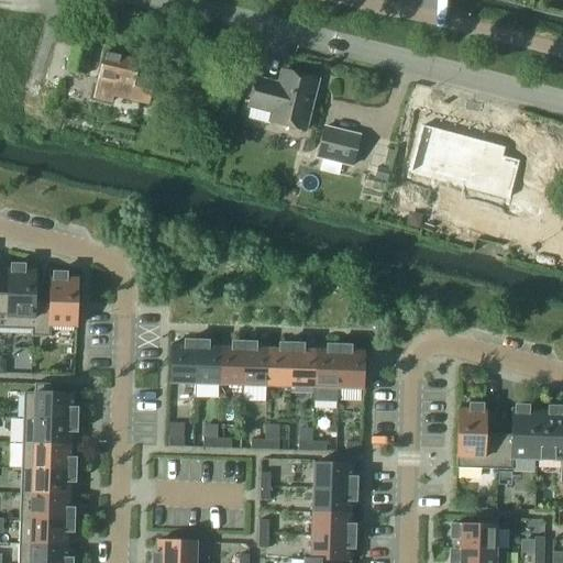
[(85,76),(90,50),(72,45),(65,72),(85,76)]
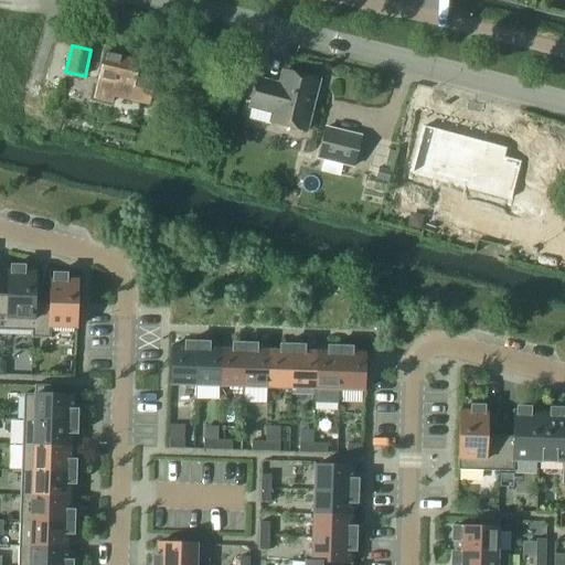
[(148,105),(155,78),(136,74),(139,61),(105,53),(95,93),(148,105)]
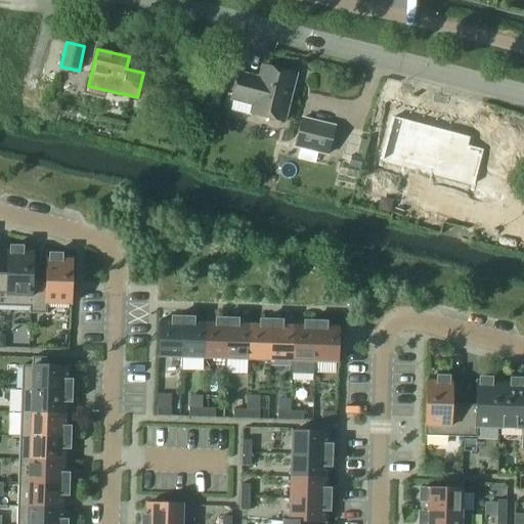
[(282,122),(295,75),(262,67),(258,82),(251,80),(251,78),(237,74),(231,100),(253,105),(251,114),(282,122)]
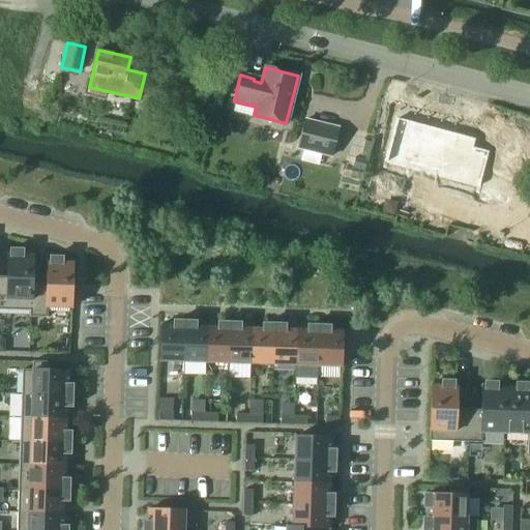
[(409,163),(422,115),(399,109),(386,156),(409,163)]
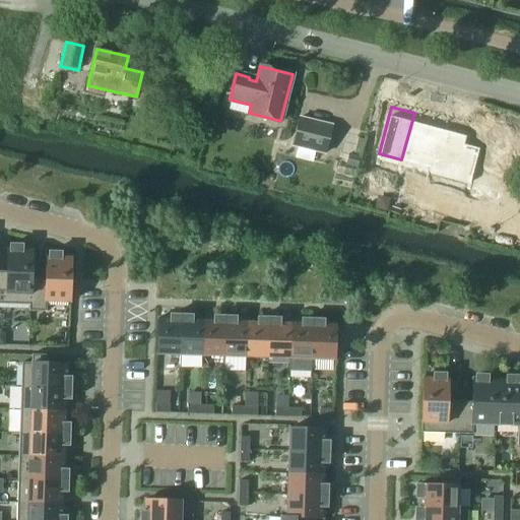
[(449,131),(451,123),(414,113),(401,159),(436,169),(433,180),(469,189),(480,148),(465,144),(467,136),(449,131)]
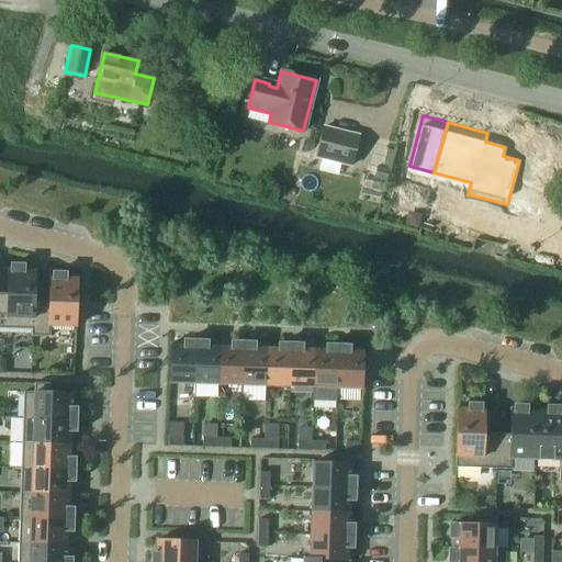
[(350,166),(358,136),(323,127),(316,157),(350,166)]
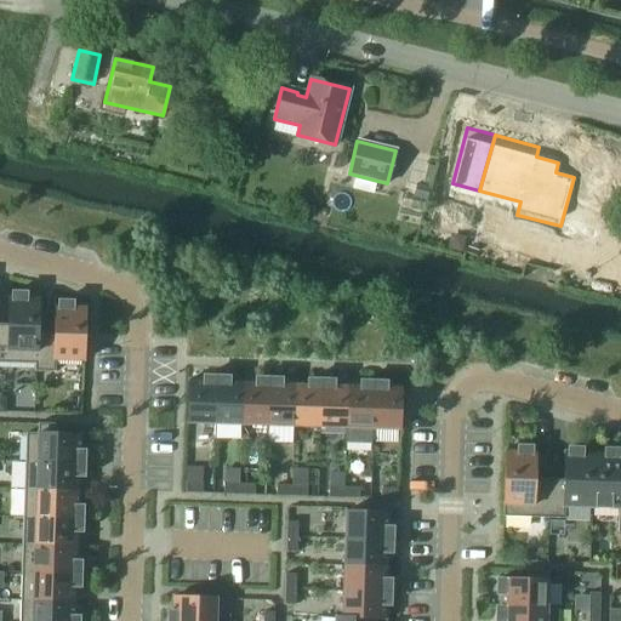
[(416,184),(412,197),(426,200),(429,188),(416,184)]
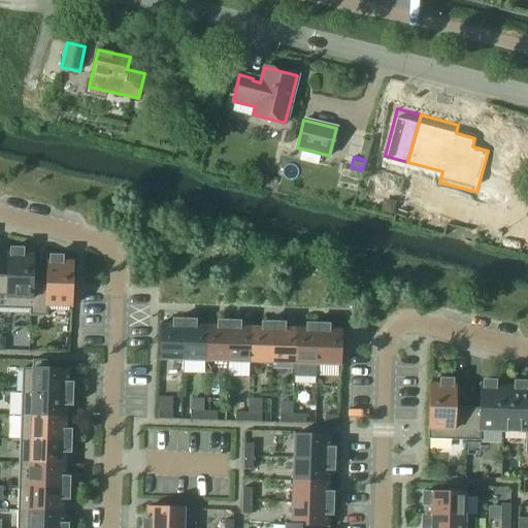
[(382,203),(380,210),(391,213),(394,201),(387,200),(382,203)]
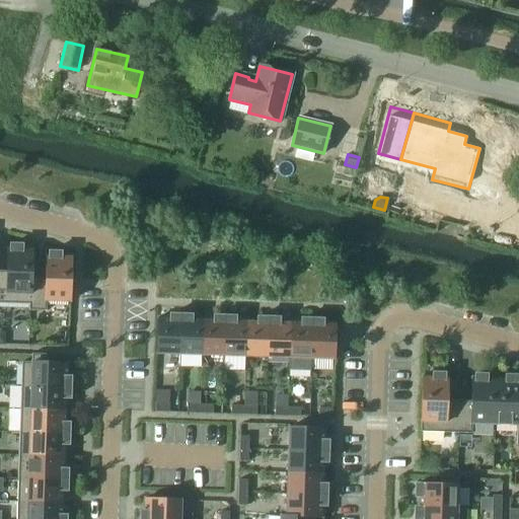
[(0,271),(0,303),(28,304),(28,310),(29,310),(31,249),(21,248),(21,245),(10,245),(10,248),(7,248),(6,272),(0,271)]
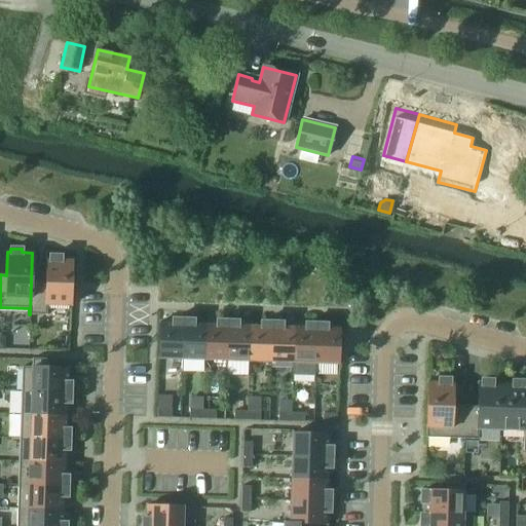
[(32,253),(30,314),(46,315),(46,305),(70,306),(72,260),(61,259),(61,256),(50,256),(49,259),(46,259),(45,283),(32,283),(33,253),(32,253)]
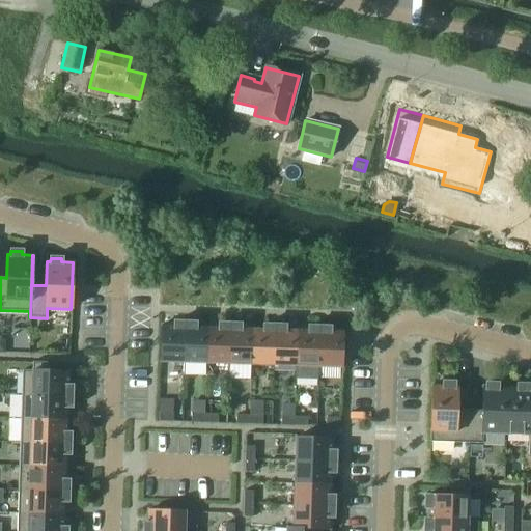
[(160,362),(184,363),(185,323),(174,323),(174,326),(161,326),(160,362)]
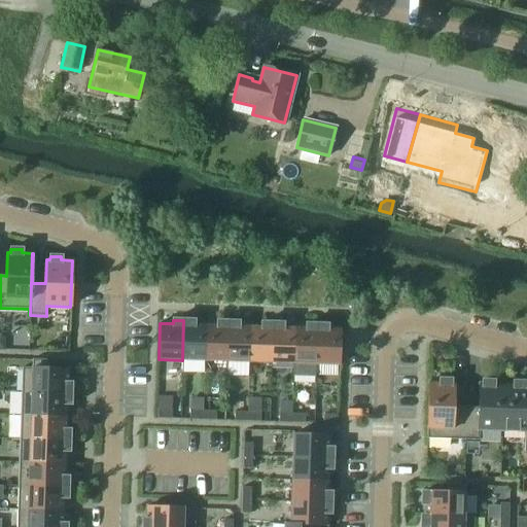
[(182,360),(204,361),(206,324),(194,323),(194,321),(183,320),(182,360)]
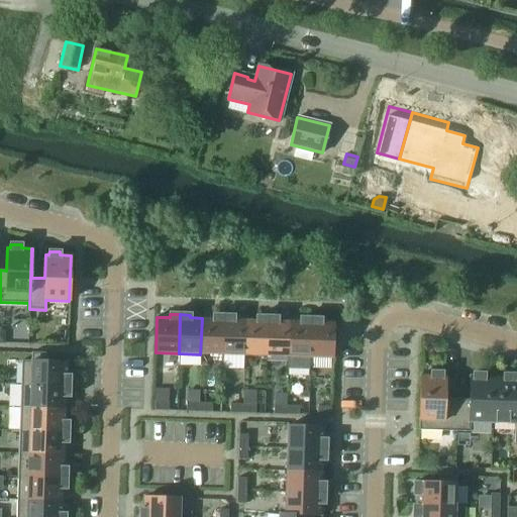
[(200,354),(222,354),(223,316),(213,315),(213,318),(202,318),(200,354)]
